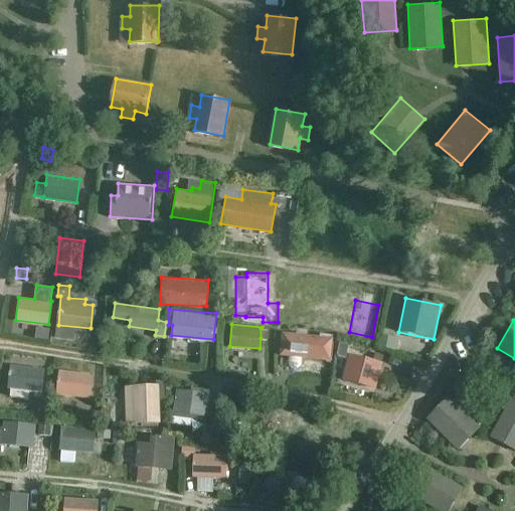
[(333,336),(282,331),(280,353),(331,358),(333,336)]
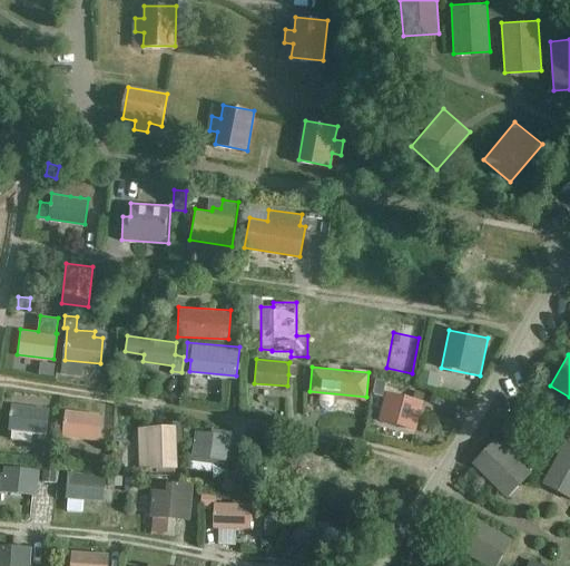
[(420,382),(433,386),(436,372),(423,369),(420,382)]
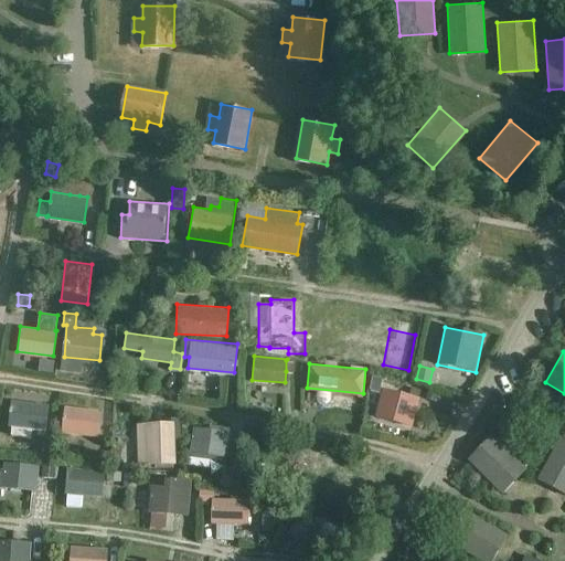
[(374,414),(413,425),(424,384),(386,373),(374,414)]
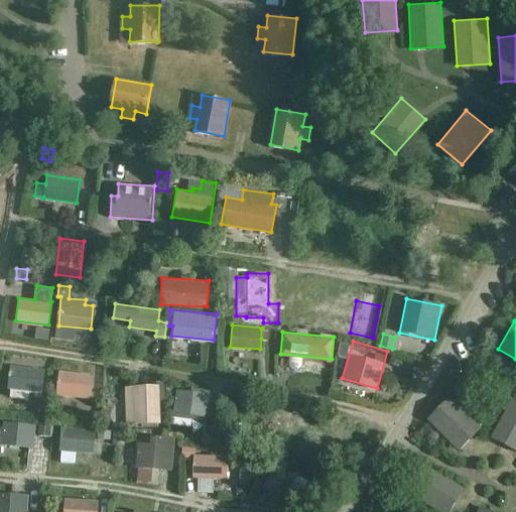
[(397,365),(400,356),(392,353),(389,362),(397,365)]
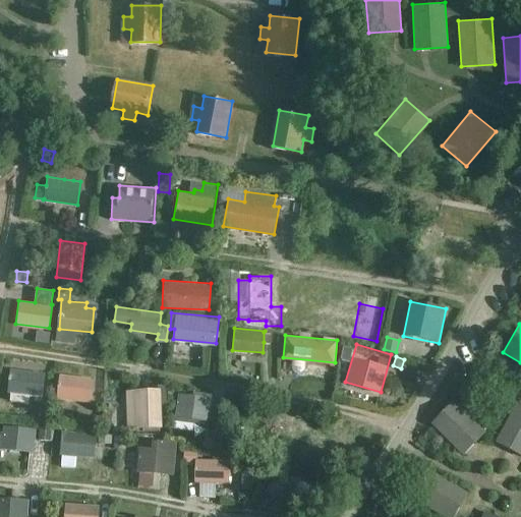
[(46,372),(10,367),(7,392),(11,392),(10,399),(29,401),(29,394),(43,395),(46,372)]
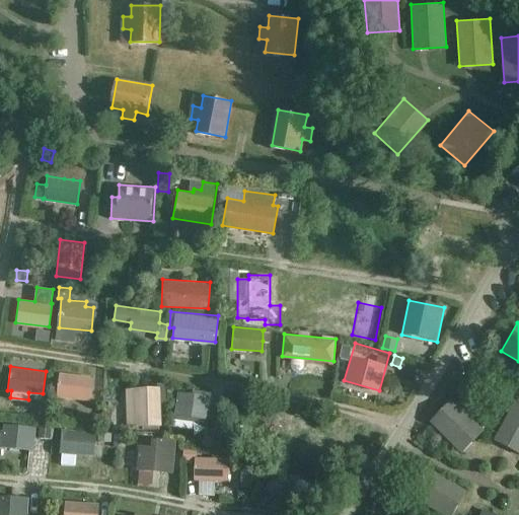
[(93,376),(60,372),(57,395),(90,399),(93,376)]
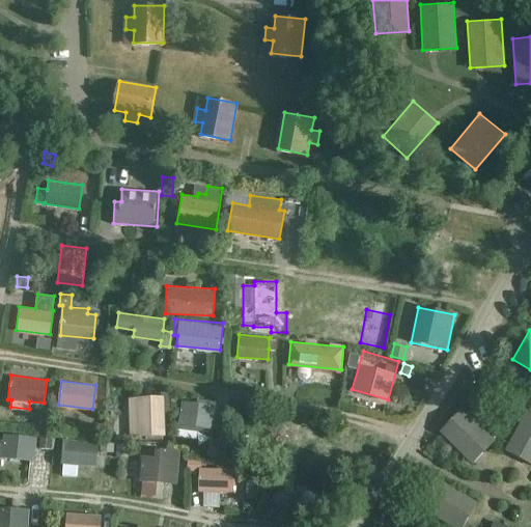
[(166,435),(163,395),(133,397),(135,427),(141,427),(141,436),(166,435)]
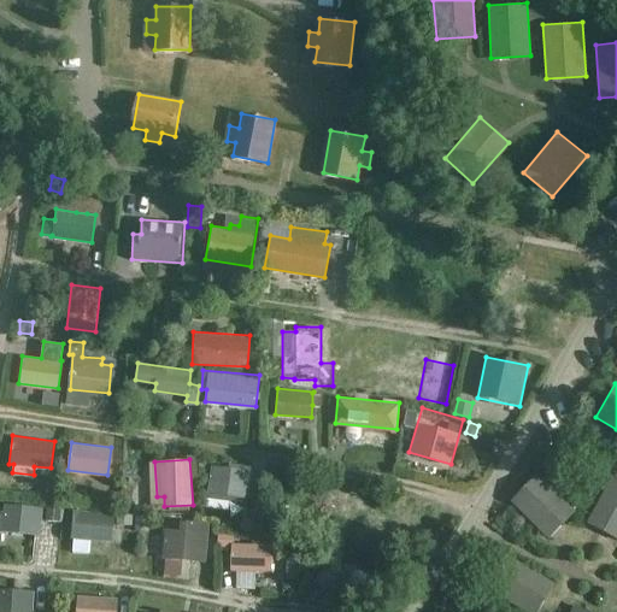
[(240,528),(258,530),(260,511),(246,510),(252,471),(212,465),(207,490),(205,490),(203,504),(228,508),(229,499),(244,501),(240,528)]
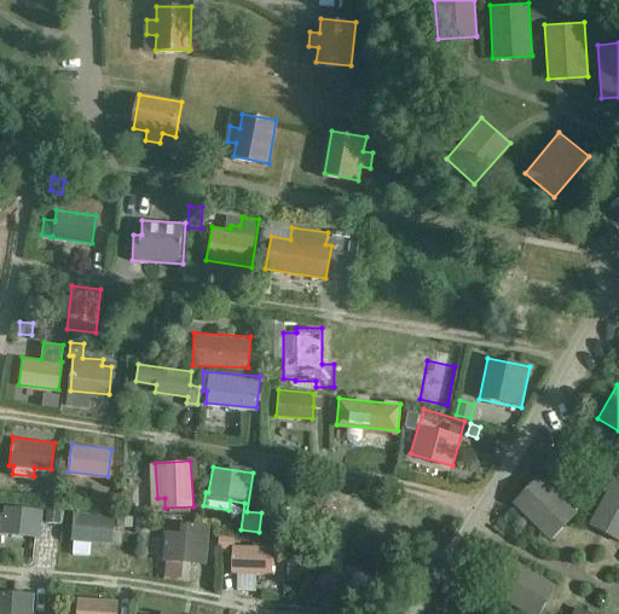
[(512,502),(550,539),(578,511),(539,474),(512,502)]
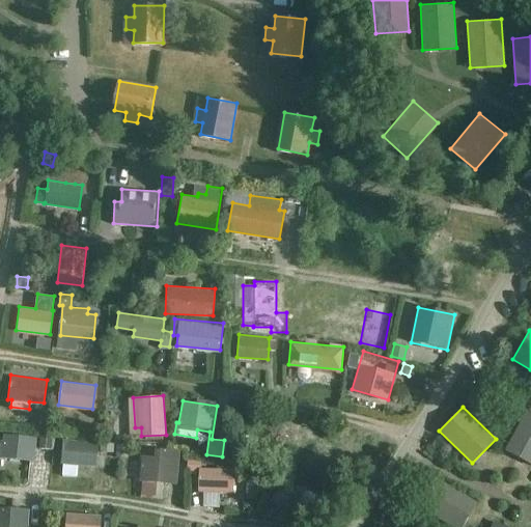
[(530,411),(526,409),(504,447),(530,462),(530,411)]
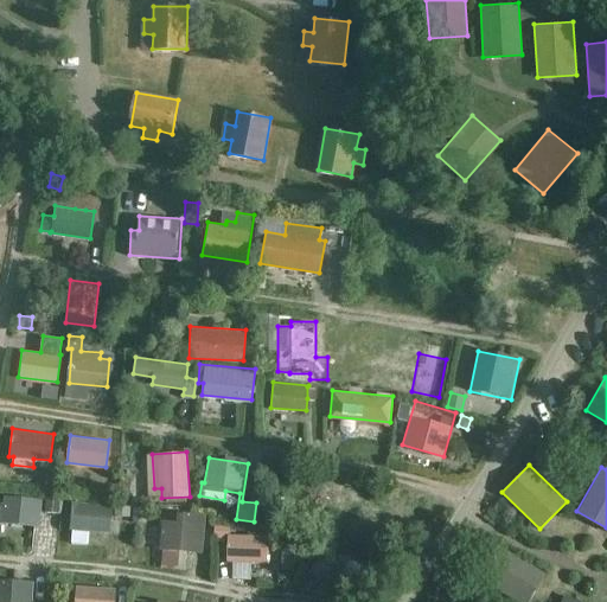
[(46,473),(44,493),(55,494),(57,474),(46,473)]
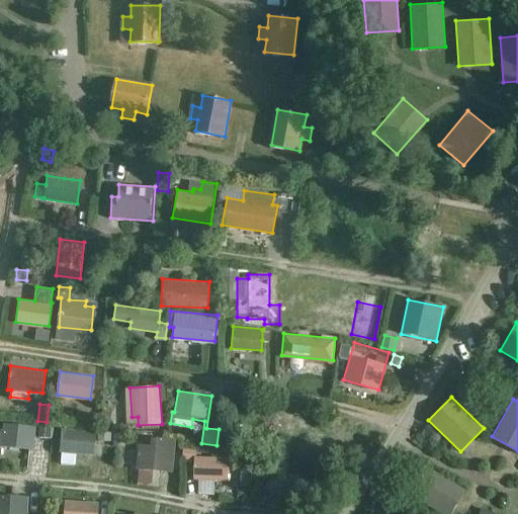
[(98,422),(99,409),(91,408),(90,421),(98,422)]
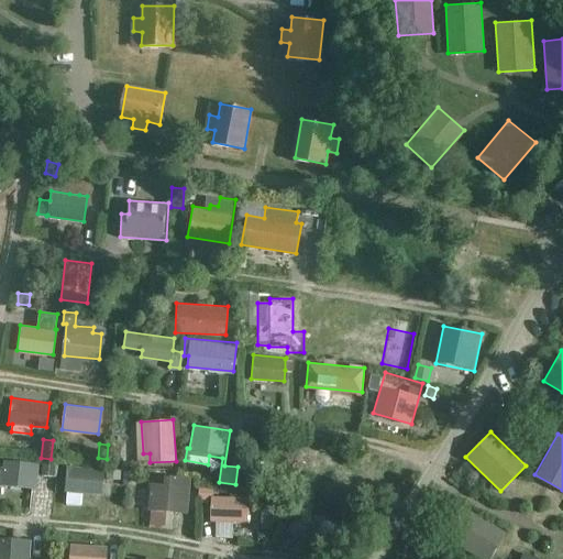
[(109,459),(120,460),(121,446),(110,446),(109,459)]
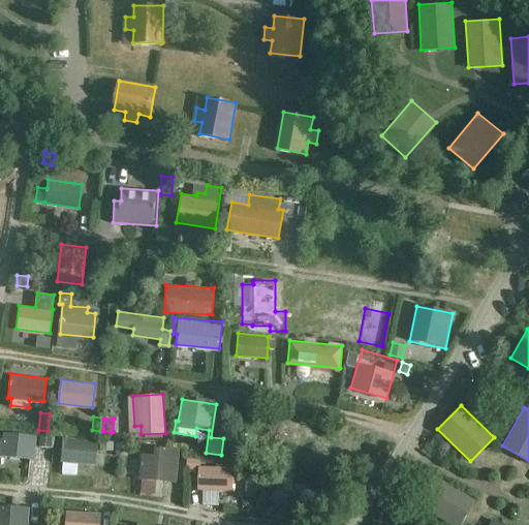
[(36,435),(2,431),(2,437),(0,437),(0,455),(33,459),(36,435)]
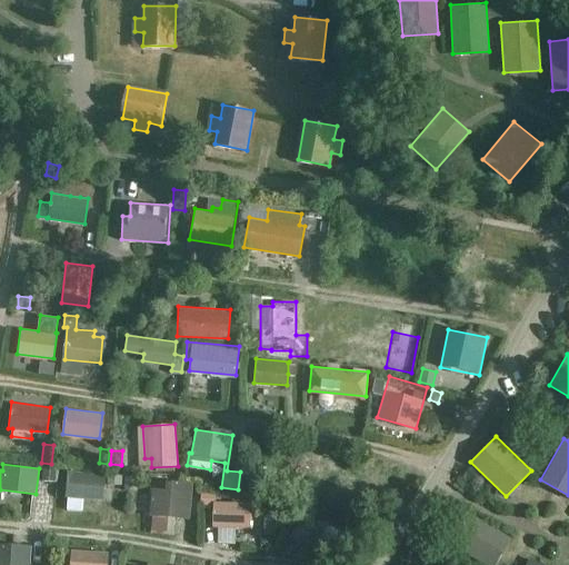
[(55,481),(57,467),(42,465),(41,478),(55,481)]
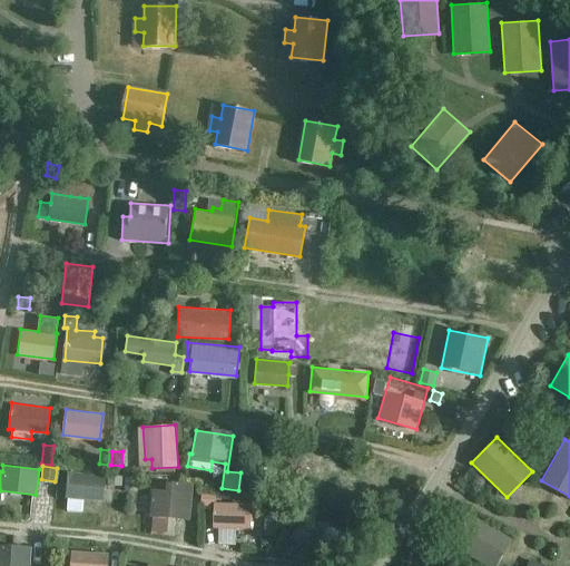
[(66,497),(104,500),(106,474),(68,470),(66,497)]
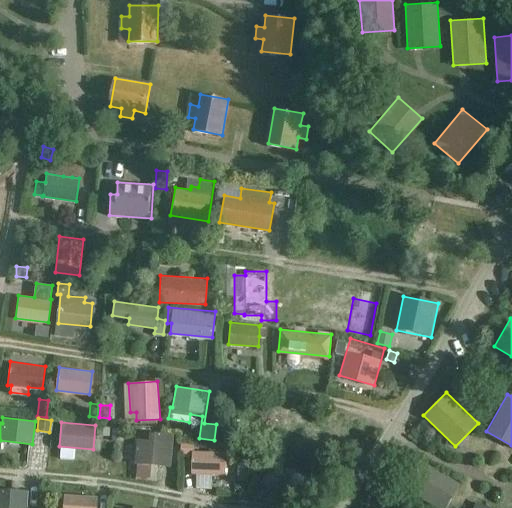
[(97,436),(108,437),(109,427),(98,427),(97,436)]
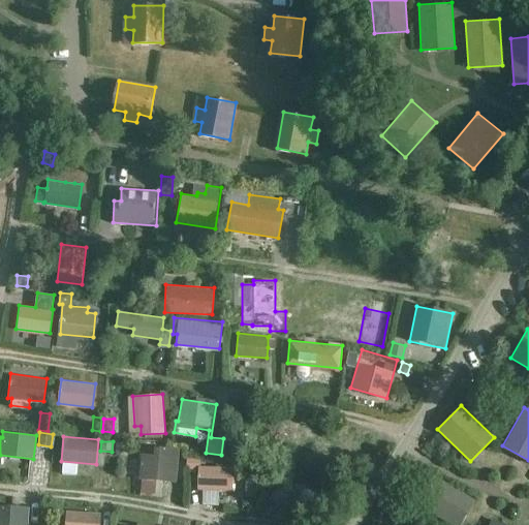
[(127,455),(127,441),(116,441),(116,455),(127,455)]
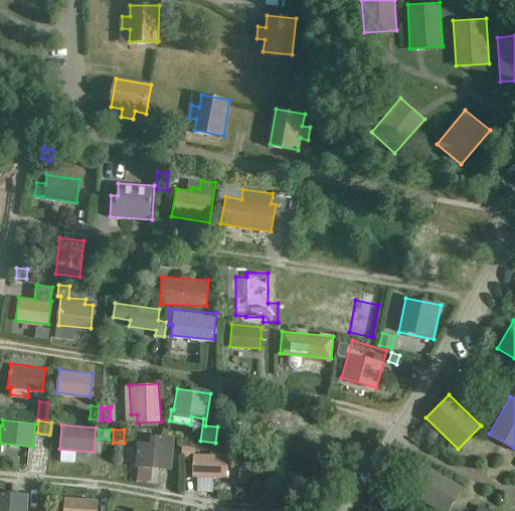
[(174,436),(151,435),(150,443),(138,441),(136,466),(171,469),(174,436)]
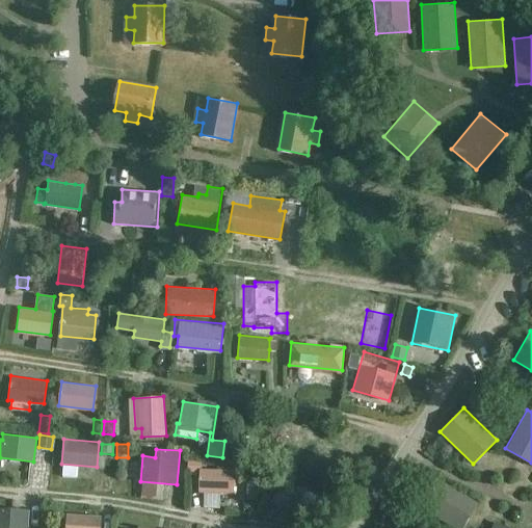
[(200,468),(202,468),(202,459),(187,458),(187,471),(200,471),(200,468)]
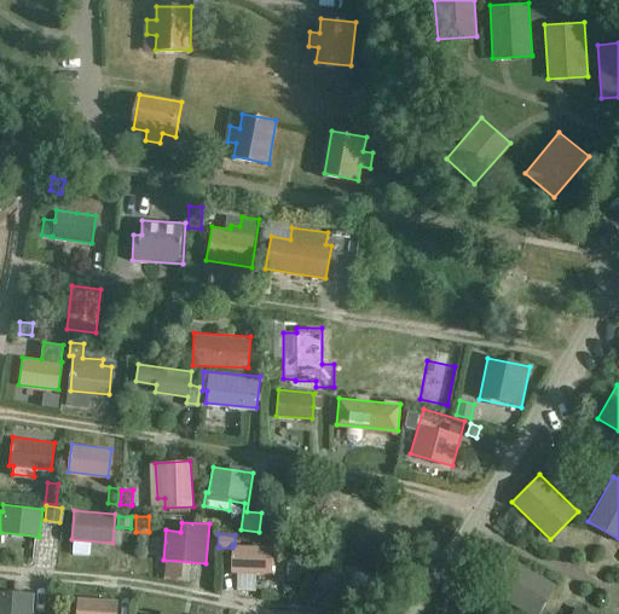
[(24,539),(23,549),(34,550),(35,540),(24,539)]
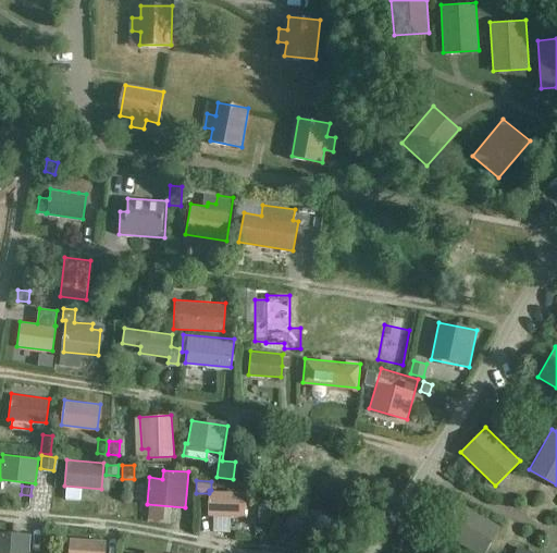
[(209,490),(209,493),(208,515),(245,516),(246,492),(211,490),(209,490)]
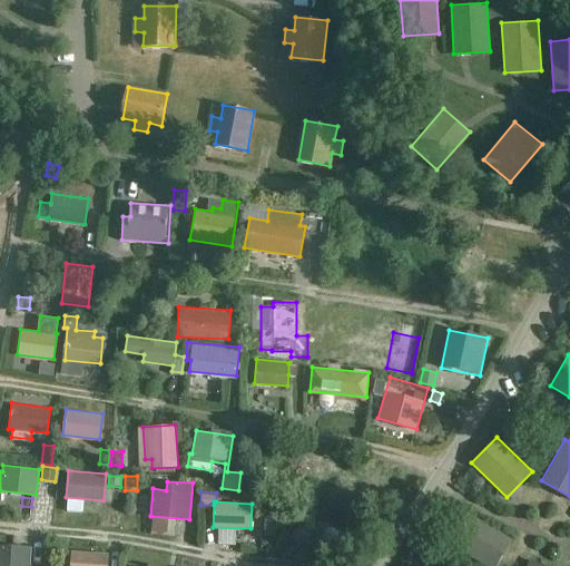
[(305,504),(302,513),(312,517),(315,507),(305,504)]
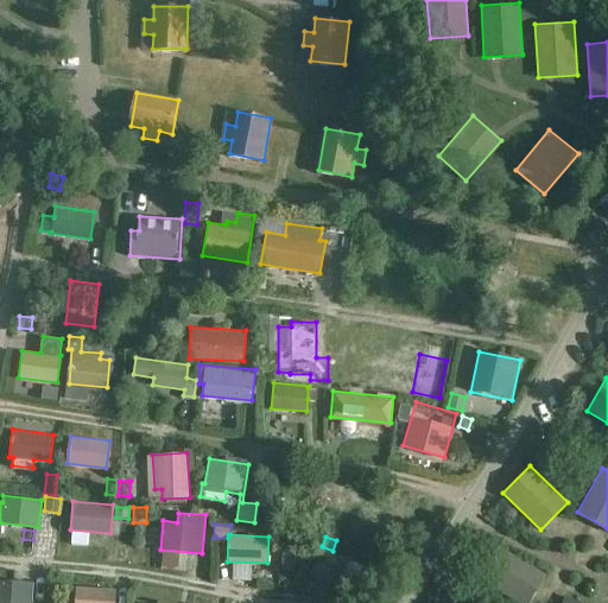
[(284,545),(283,556),(297,556),(298,545),(284,545)]
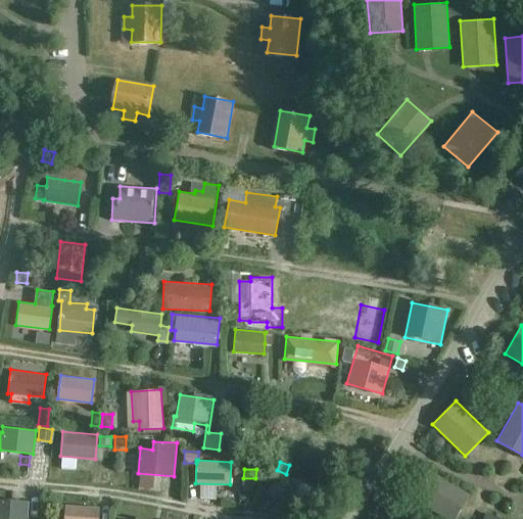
[(268,492),(296,503),(303,481),(275,471),(268,492)]
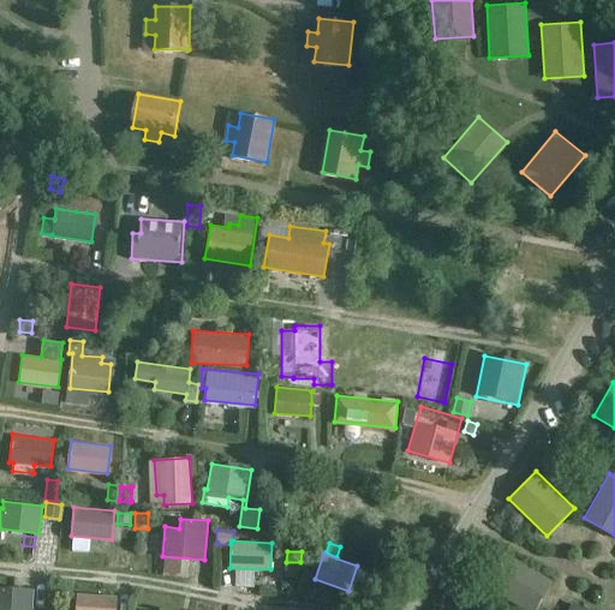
[(488,586),(527,609),(535,609),(553,581),(508,554),(488,586)]
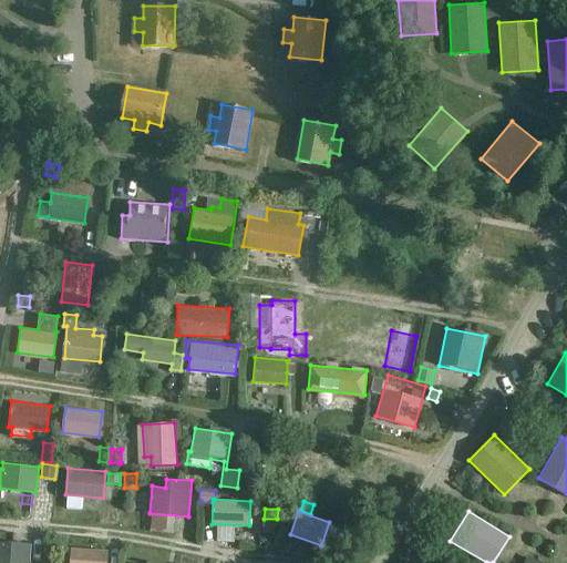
[(29,562),(31,543),(0,541),(0,562),(29,562)]
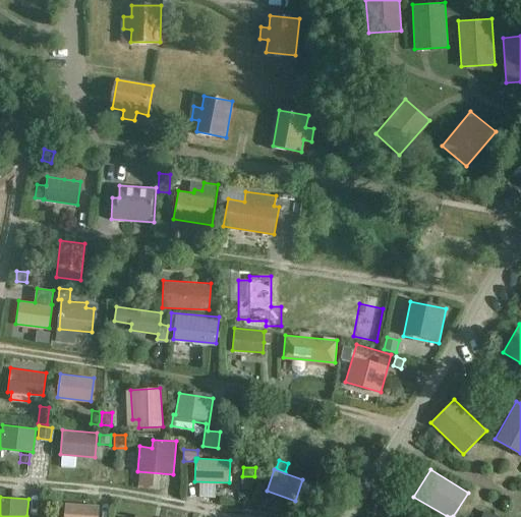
[(63,516),(98,516),(100,504),(65,502),(63,516)]
